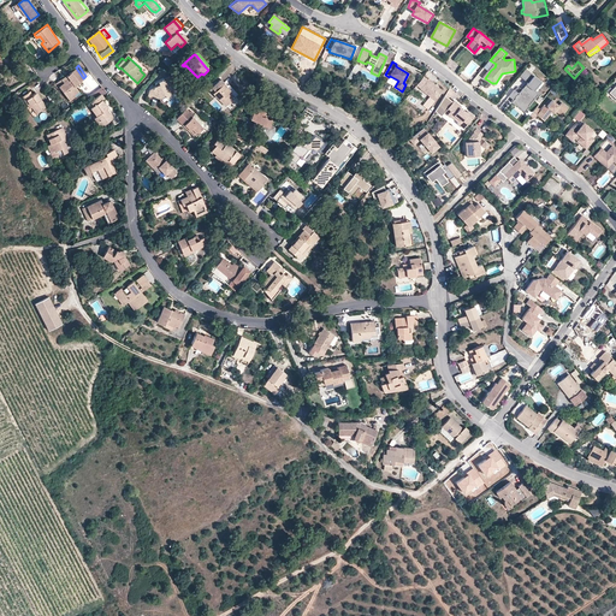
[(67,76),(64,80),(65,81),(59,86),(70,101),(81,94),(73,84),(83,78),(76,67),(66,73),(67,76)]
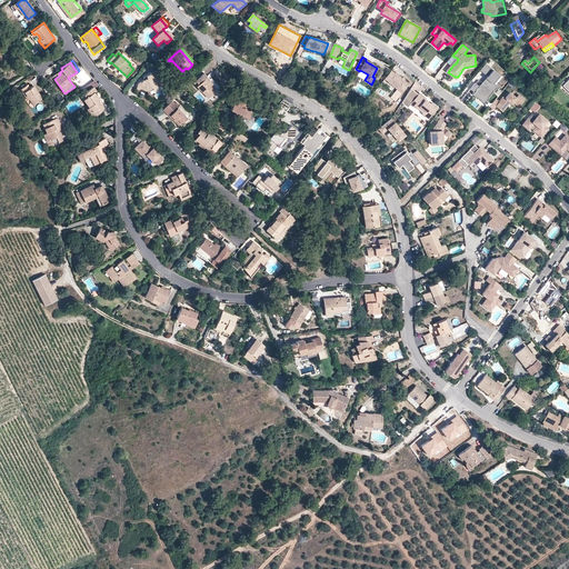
[(500,76),(487,65),(481,71),(489,78),(481,87),(478,85),(472,88),(477,91),(473,95),(485,103),(498,87),(493,82),(500,76)]
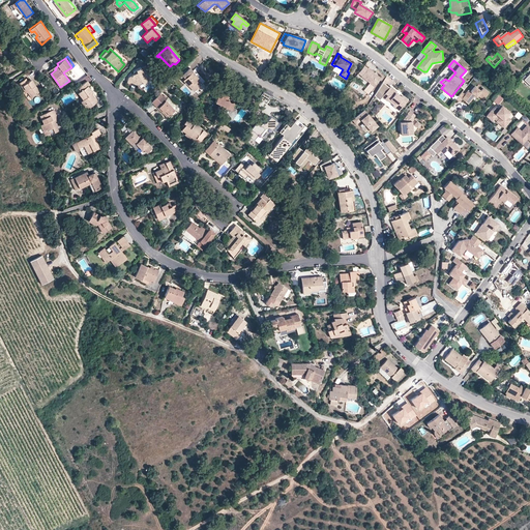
[(143,78),(147,75),(141,64),(131,69),(135,74),(131,76),(125,80),(124,82),(125,86),(129,87),(136,84),(140,81),(141,83),(145,80),(143,78)]
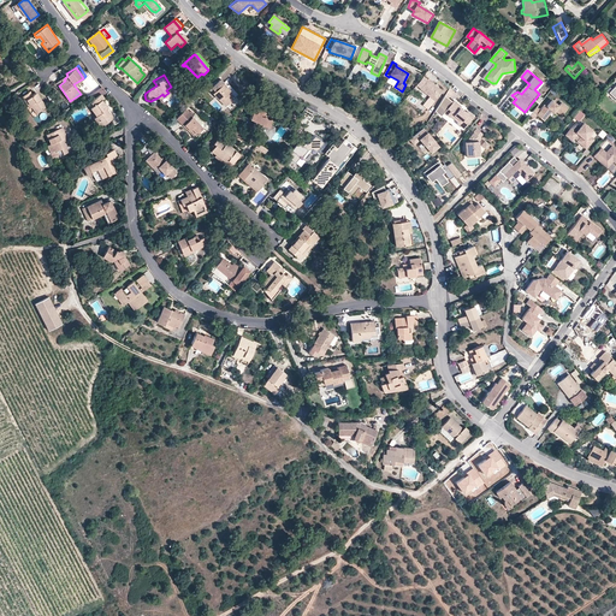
[(65,81),(64,80),(61,77),(53,83),(57,88),(59,86),(65,81)]
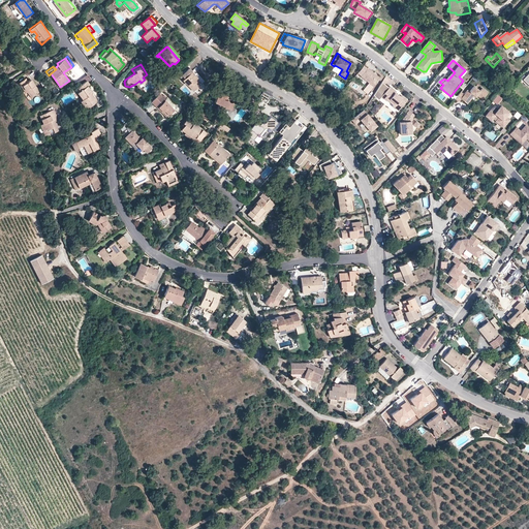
[(361,76),(367,68),(364,66),(358,73),(361,76)]
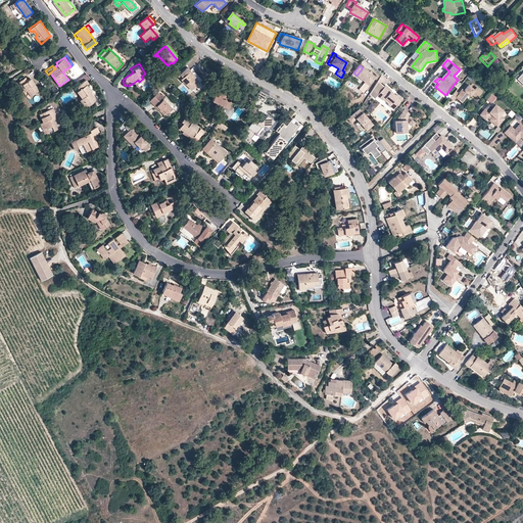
[(370,85),(375,78),(363,67),(357,76),(365,82),(370,85)]
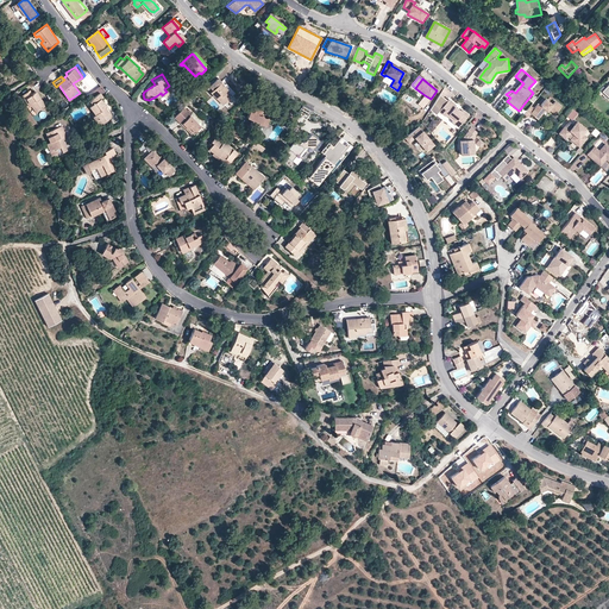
[(223,85),(224,83),(218,80),(211,88),(214,92),(212,94),(227,108),(237,96),(223,85)]
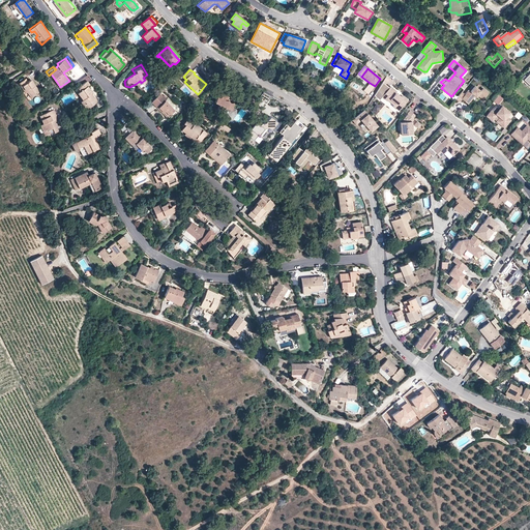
[(197,70),(195,72),(194,74),(206,84),(208,81),(197,70)]
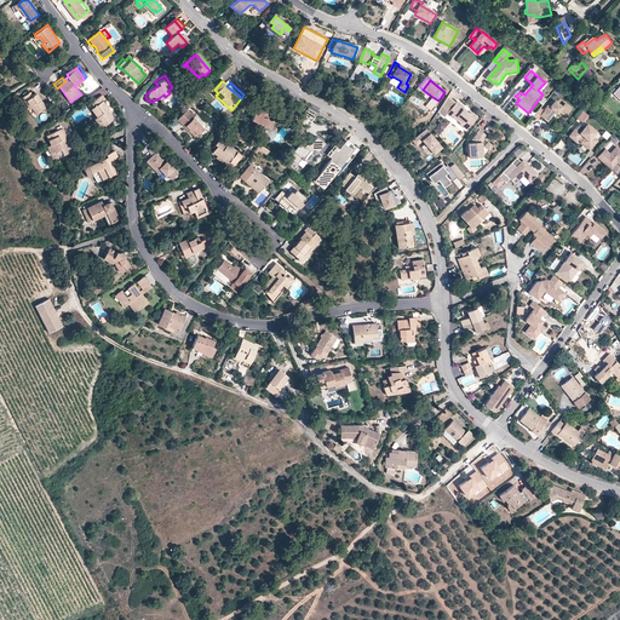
[(21,97),(23,102),(27,99),(29,103),(27,105),(29,109),(32,107),(36,115),(46,109),(35,92),(32,93),(29,91),(21,97)]
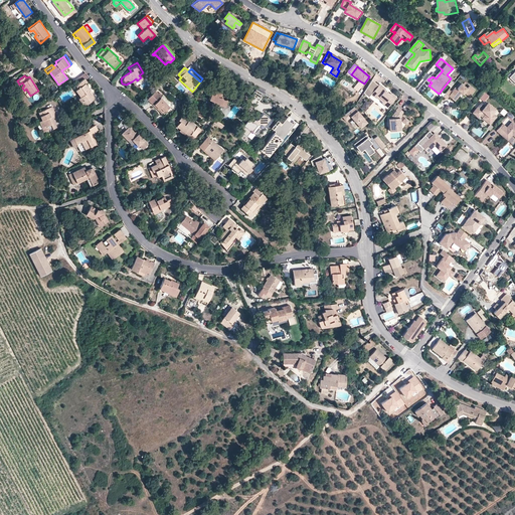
[(84,101),(87,104),(95,98),(93,95),(91,97),(88,93),(91,90),(86,82),(88,81),(86,77),(75,84),(78,89),(75,91),(79,96),(77,98),(81,103),(84,101)]
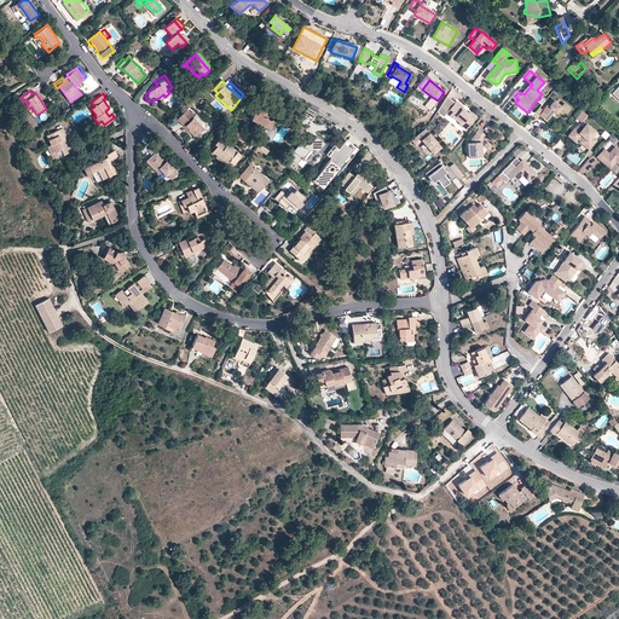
[(438,100),(432,97),(424,105),(431,110),(438,100)]
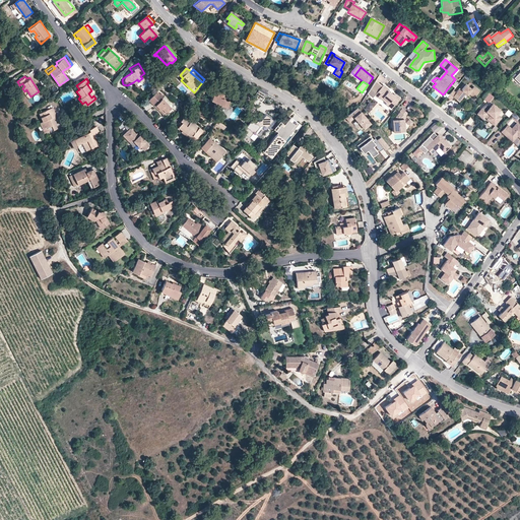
[(382,86),(376,81),(368,93),(373,99),(376,95),(381,99),(383,99),(387,102),(387,104),(393,108),(401,96),(395,92),(393,93),(388,90),(388,87),(383,84),(382,86)]
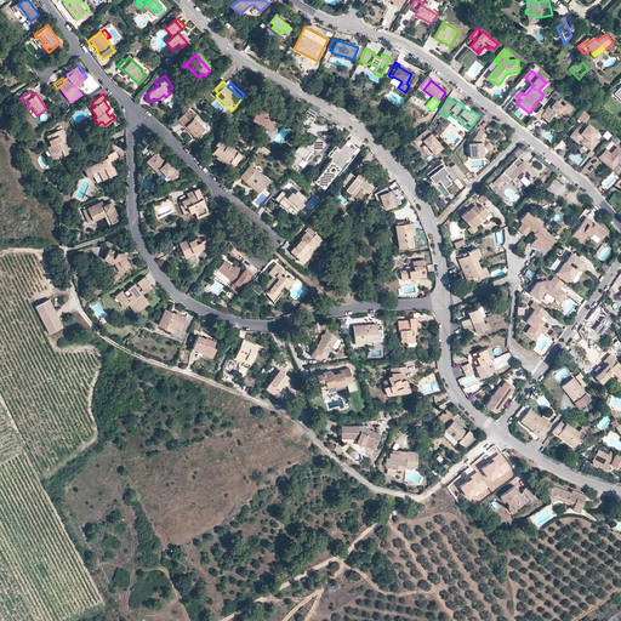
[(542,108),(535,117),(539,120),(542,115),(550,121),(557,112),(559,113),(560,110),(567,117),(574,108),(567,102),(564,106),(558,101),(552,107),(550,106),(546,110),(542,108)]
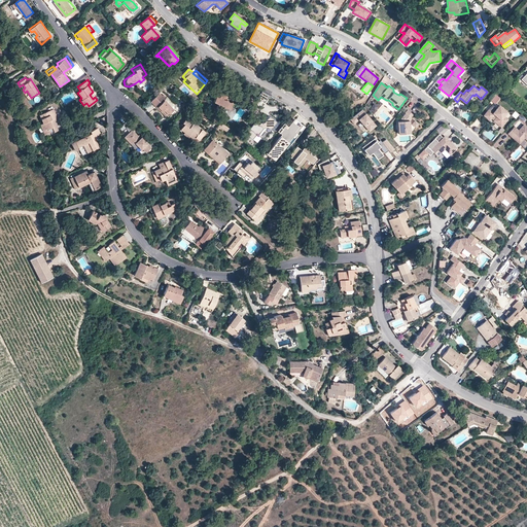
[(230,96),(235,98),(238,94),(233,91),(226,90),(225,95),(230,96)]
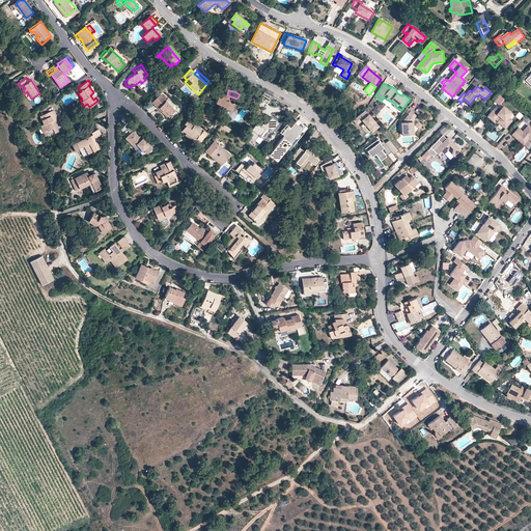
[(268,104),(273,96),(266,91),(260,98),(268,104)]
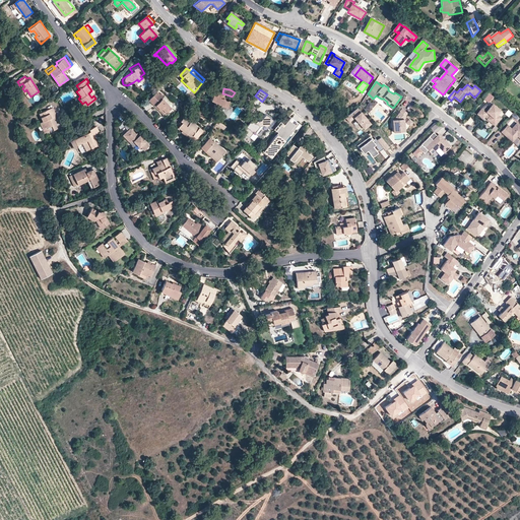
[(152,101),(155,104),(157,103),(168,111),(174,104),(163,94),(164,93),(160,91),(152,101)]
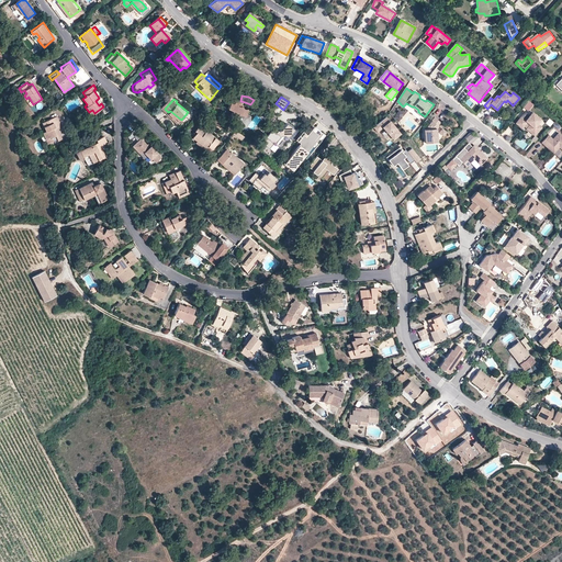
[(528,110),(532,103),(528,100),(523,107),(528,110)]
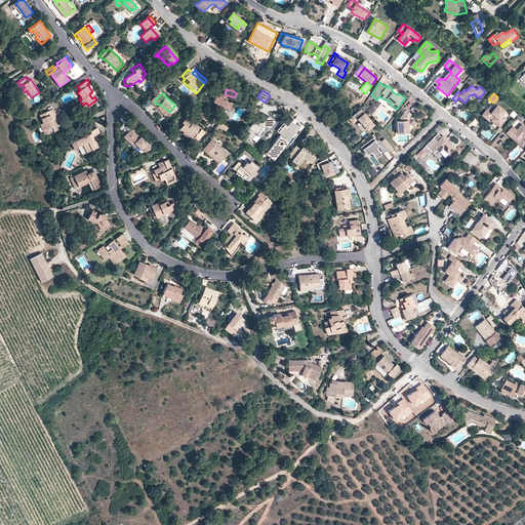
[(231,103),(234,97),(229,95),(225,94),(223,96),(219,95),(215,99),(219,103),(215,109),(221,113),(226,109),(229,111),(234,111),(237,108),(231,103)]
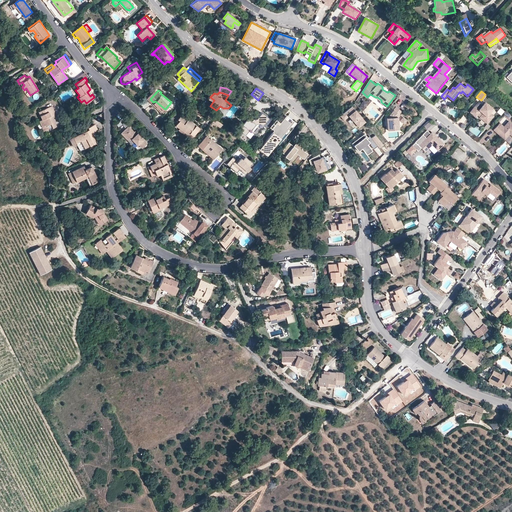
[(155,101),(153,102),(153,103),(162,111),(165,109),(155,101)]
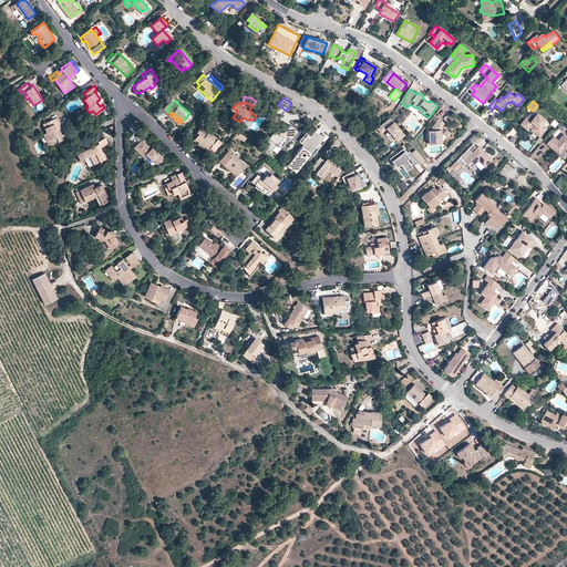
[(537,119),(535,116),(531,112),(522,124),(527,129),(531,125),(533,127),(532,129),(540,136),(547,127),(543,124),(546,120),(539,114),(537,119)]
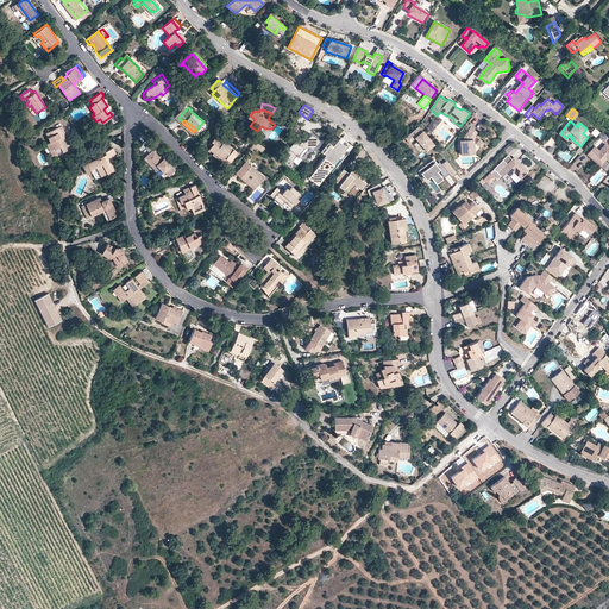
[(51,142),(48,143),(45,144),(49,156),(56,152),(54,148),(58,146),(61,151),(68,149),(63,137),(61,132),(66,131),(63,126),(44,133),(45,137),(49,136),(51,142)]
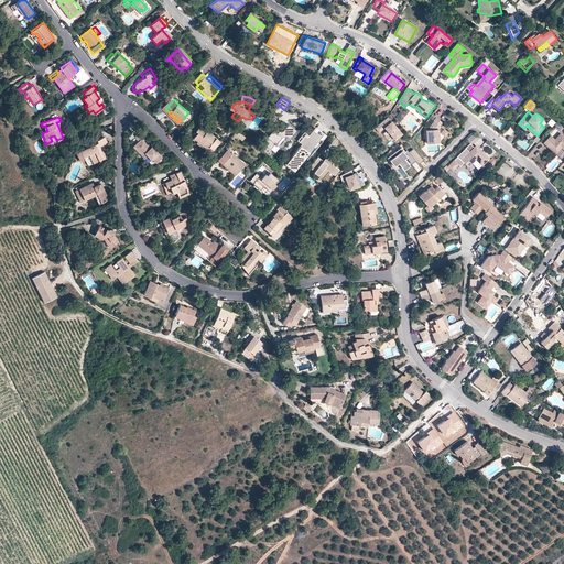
[(402,134),(388,117),(375,128),(379,132),(383,128),(394,141),(402,134)]
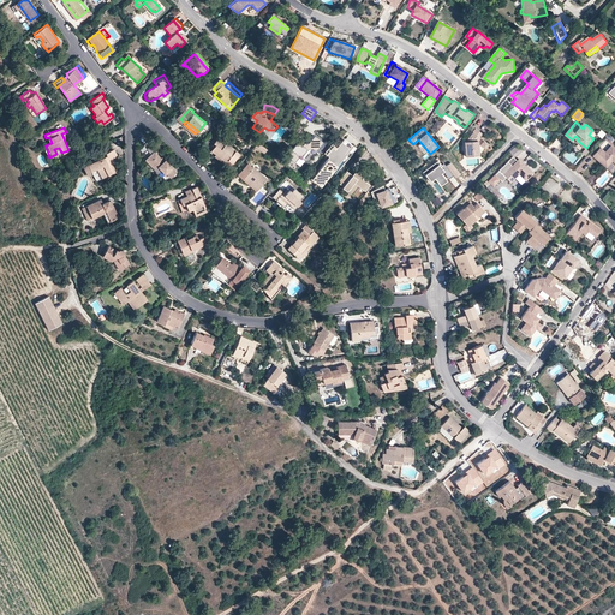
[(479,156),(478,141),(483,135),(477,129),(469,138),(469,142),(465,142),(466,157),(479,156)]
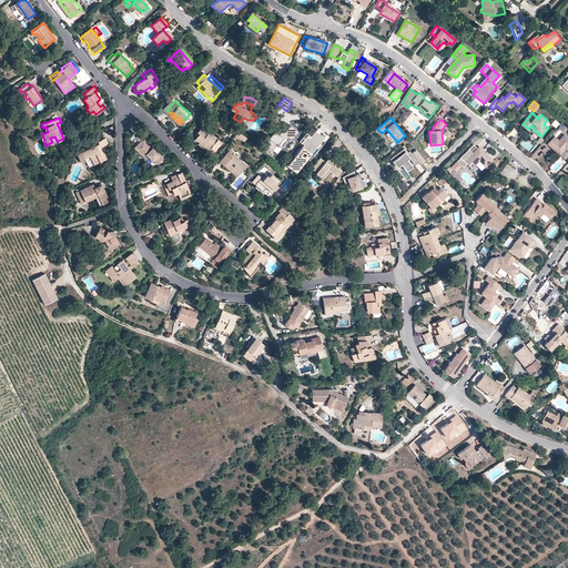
[(297,130),(290,124),(285,130),(281,131),(279,133),(274,130),(264,142),(272,148),(276,143),(277,143),(283,137),(287,135),(291,138),(297,130)]
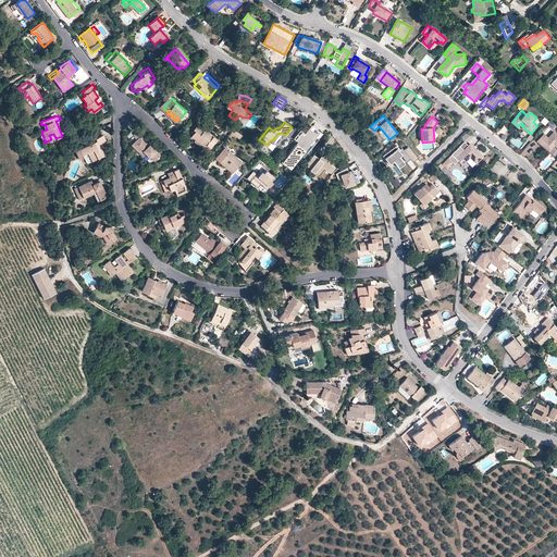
[(198,141),(206,150),(207,148),(209,149),(217,140),(205,128),(207,126),(203,123),(198,130),(194,125),(190,130),(193,133),(190,135),(198,141)]
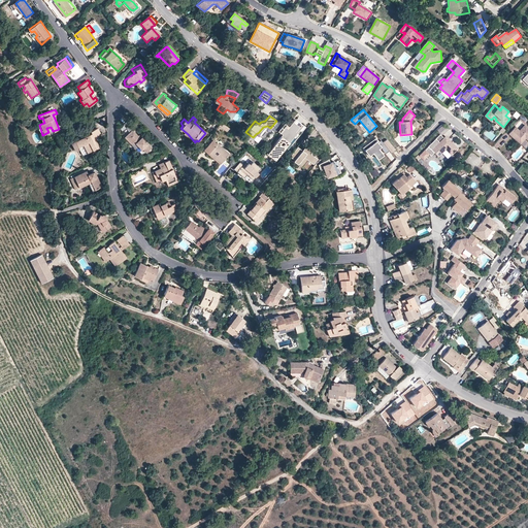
[(303,124),(301,122),(299,125),(293,121),(289,125),(288,127),(286,126),(281,131),(283,133),(267,153),(271,156),(272,155),(276,159),(285,149),(290,141),(289,141),(303,124)]
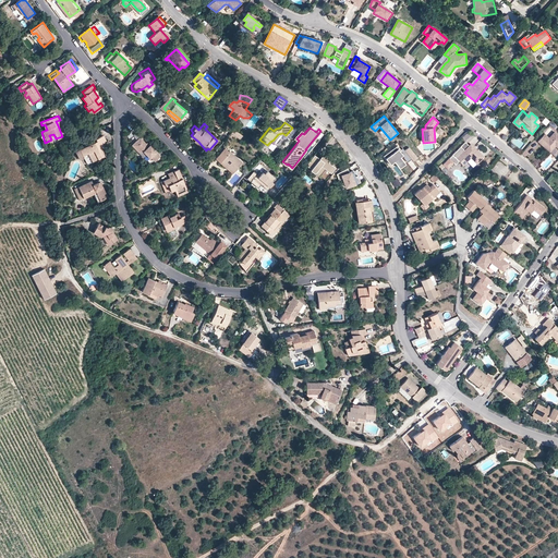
[(304,134),(305,132),(301,129),(294,137),(296,138),(302,133),(304,134)]
